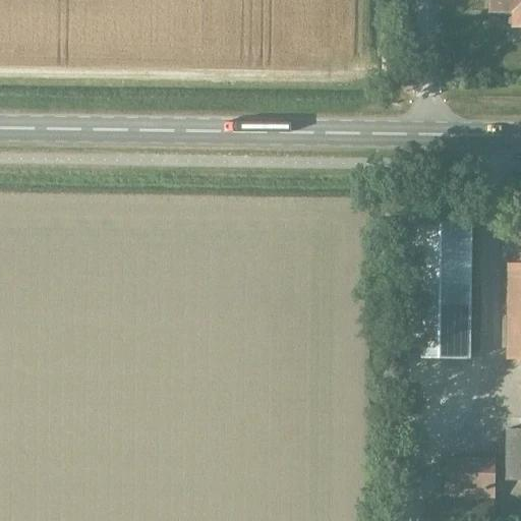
[(520,0),(488,0),(488,13),(512,13),(512,29),(520,29),(520,0)]
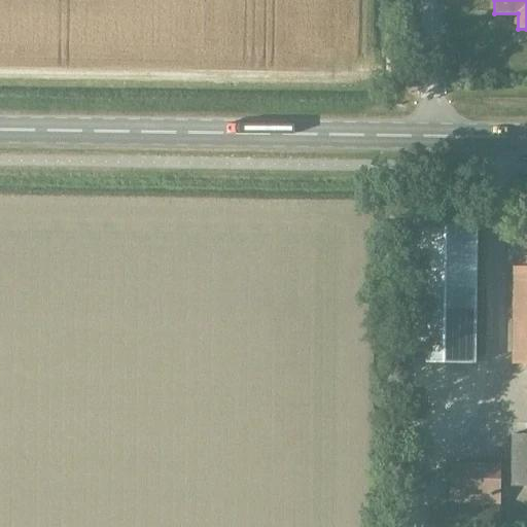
[(477,218),(414,217),(412,363),(475,364),(477,218)]
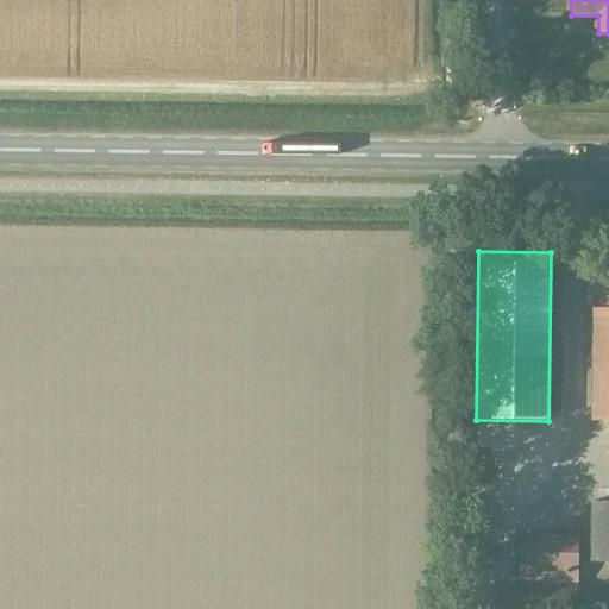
[(608,309),(594,311),(592,420),(608,420),(608,309)]
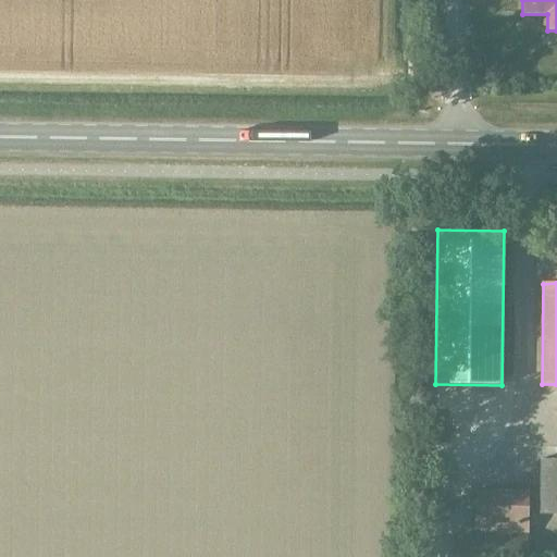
[(540,515),(556,515),(556,514),(556,458),(556,459),(540,459),(540,515)]
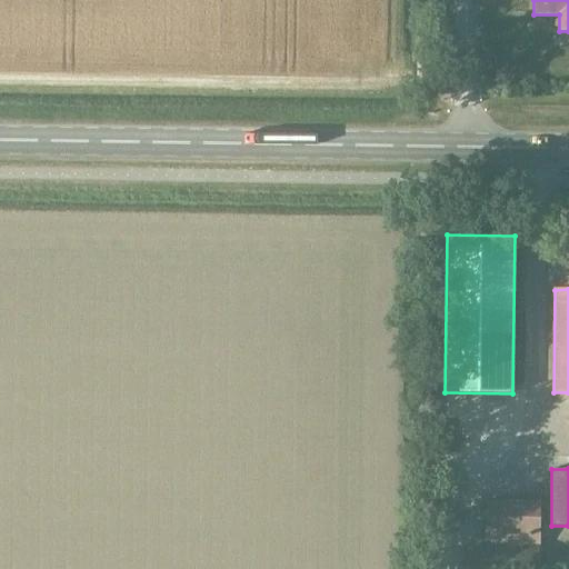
[(539,545),(540,501),(485,500),(485,545),(539,545)]
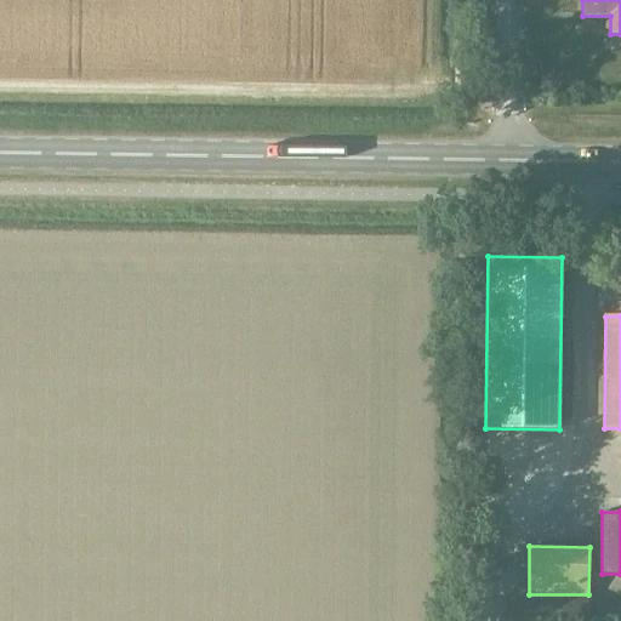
[(586,620),(587,598),(587,596),(529,596),(529,600),(510,600),(510,620),(586,620)]
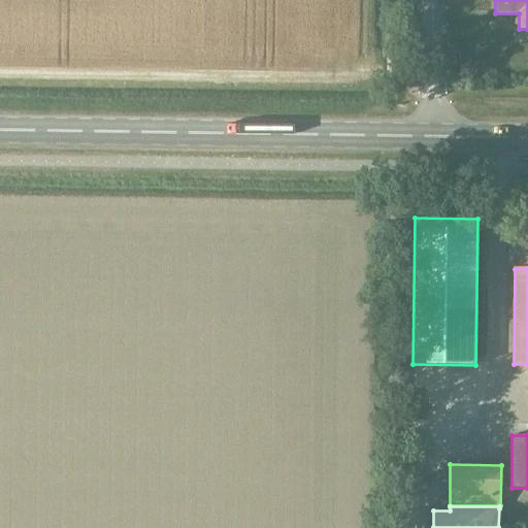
All buildings are outlined.
